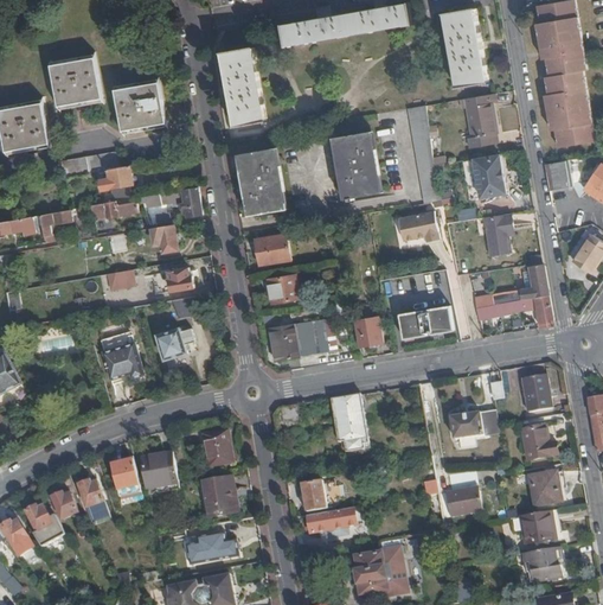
[(538,36),(582,39),(573,0),(558,0),(536,4),(539,23),(536,24),(538,36)]
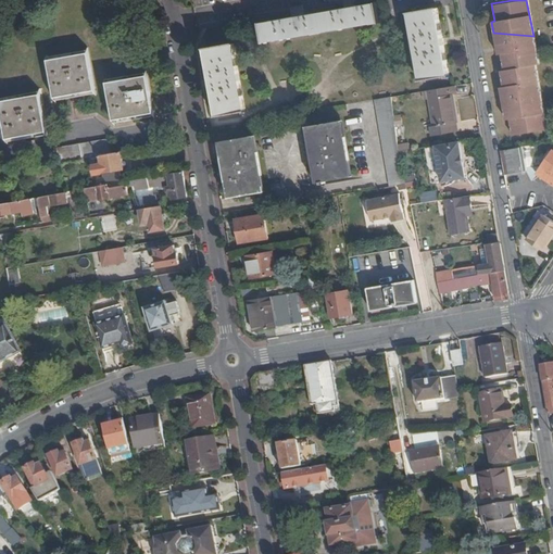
[(259,42),(376,22),(374,3),(348,8),(255,24),(259,42)]
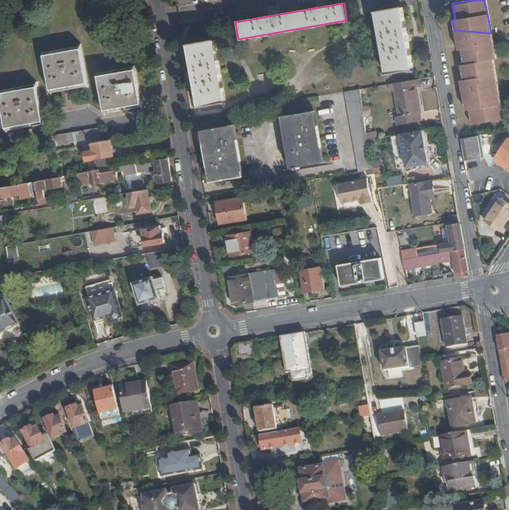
[(374,16),(384,74),(411,69),(400,6),(373,11),(374,16)]
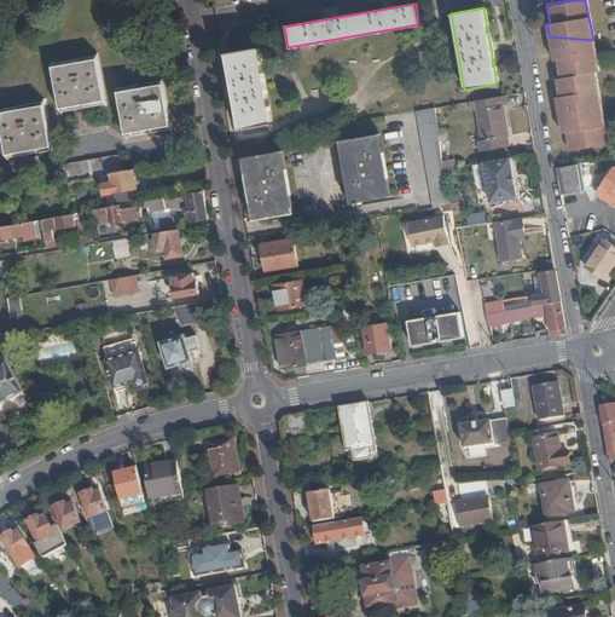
[(593,40),(549,36),(552,61),(556,61),(560,78),(555,79),(558,97),(555,97),(561,133),(564,132),(568,150),(607,143),(593,70),(598,69),(593,40)]
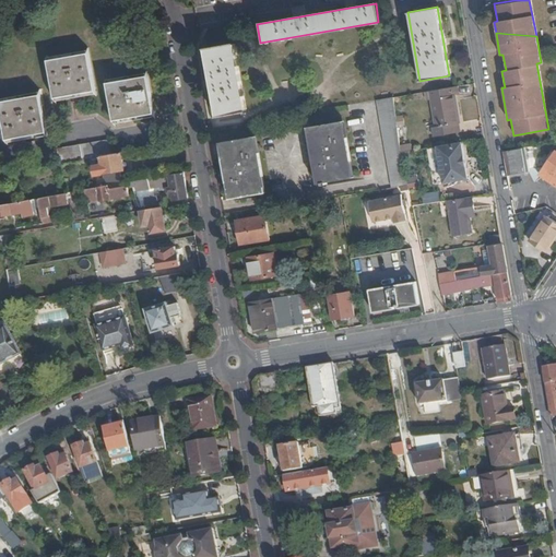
[(214,118),(243,113),(232,48),(231,44),(202,49),(214,118)]
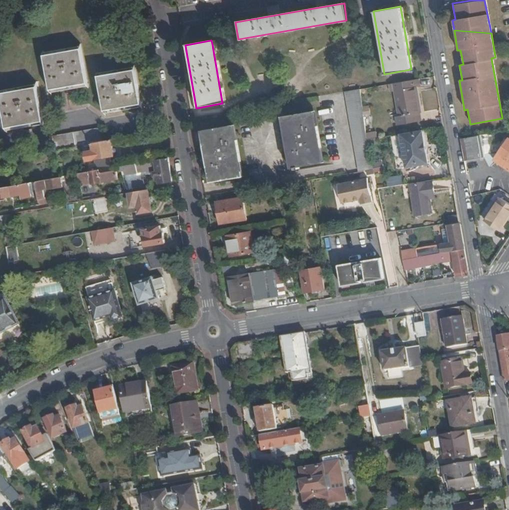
[(41,51),(41,55),(78,48),(78,45),(41,51)]
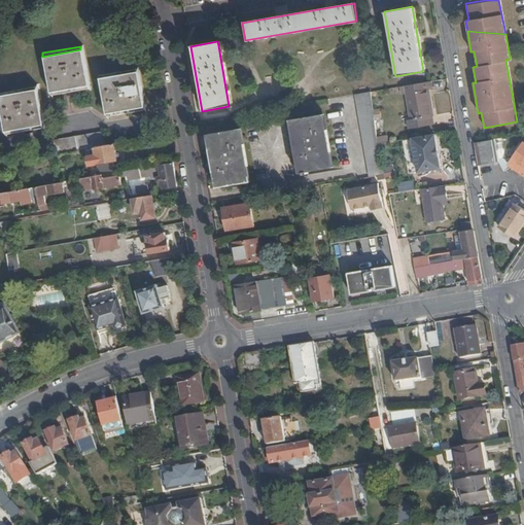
[(42,57),(48,92),(86,85),(80,49),(42,57)]
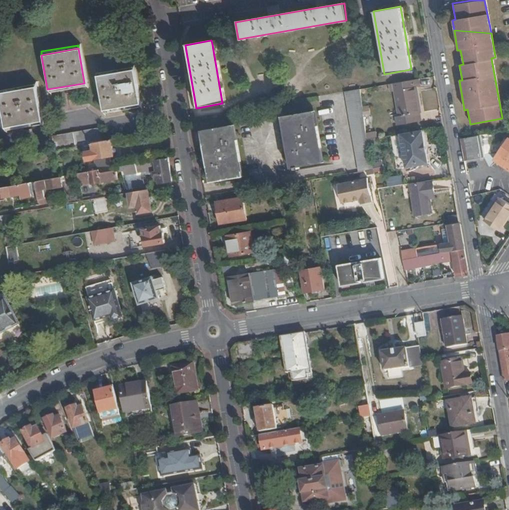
[(95,73),(96,76),(133,70),(132,67),(95,73)]
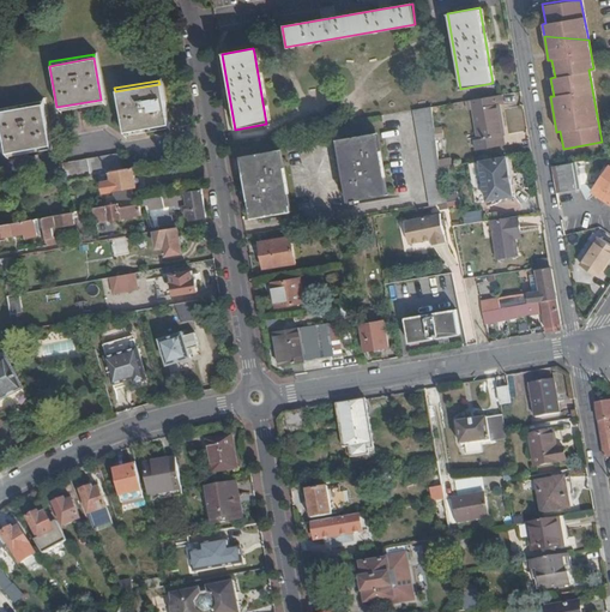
[(115,91),(122,132),(167,125),(159,84),(115,91)]
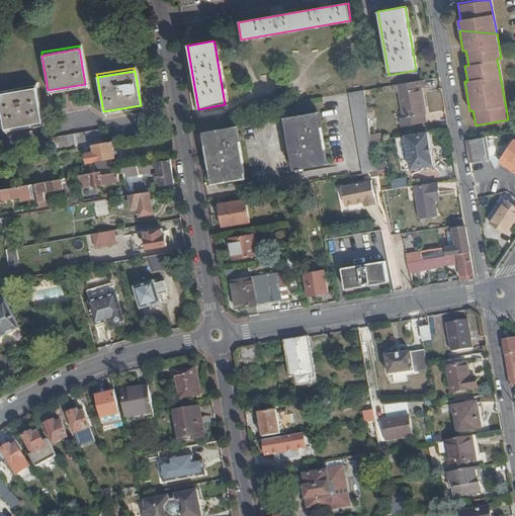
[(425,88),(423,79),(390,85),(389,85),(391,93),(397,93),(401,114),(397,115),(398,124),(421,119),(420,112),(424,112),(420,89),(425,88)]
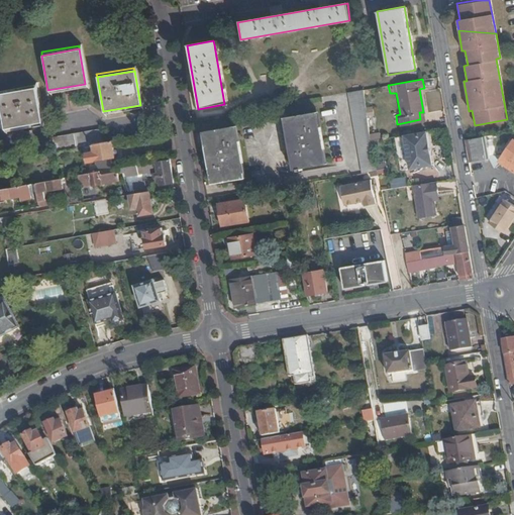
[(85,84),(47,90),(48,93),(86,87),(85,84)]
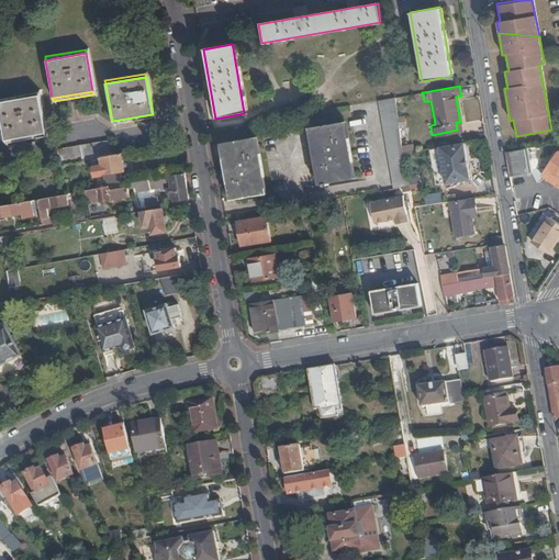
[(0,103),(38,97),(38,92),(0,100),(0,103)]
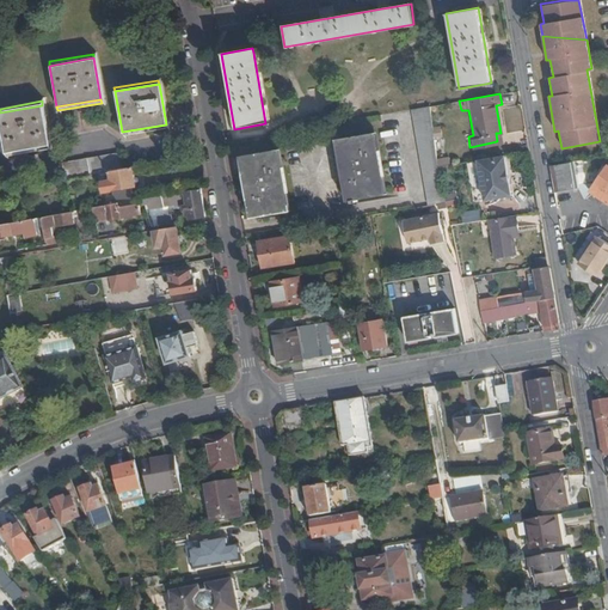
[(0,121),(5,153),(49,145),(42,105),(0,113),(0,121)]
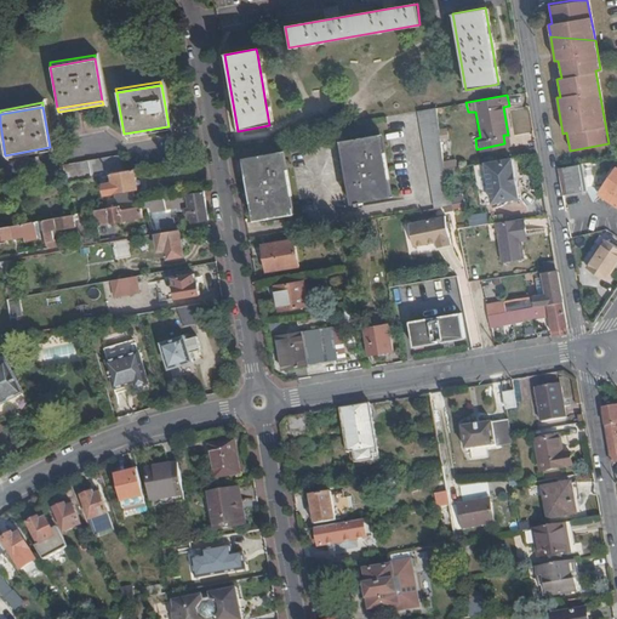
[(440,206),(450,205),(444,177),(443,170),(440,163),(439,157),(433,108),(416,111),(434,208),(440,206)]
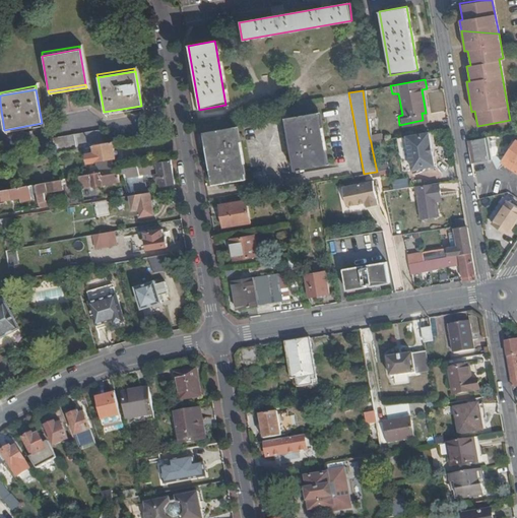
[(141,106),(104,112),(104,116),(142,110),(141,106)]
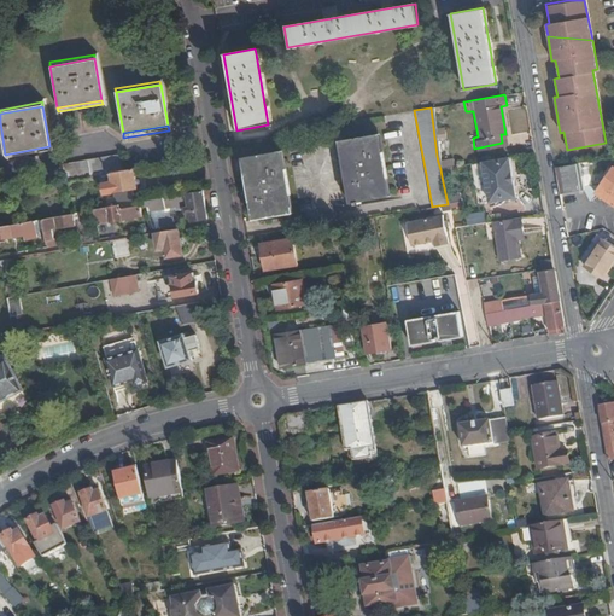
[(351,202),(386,196),(375,134),(340,140),(351,202)]
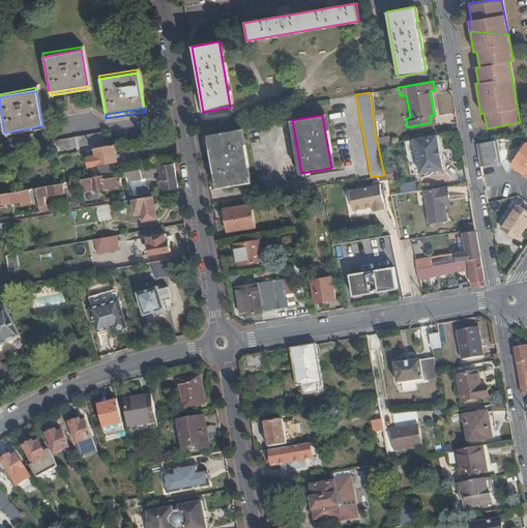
[(42,125),(4,133),(5,136),(44,129),(42,125)]
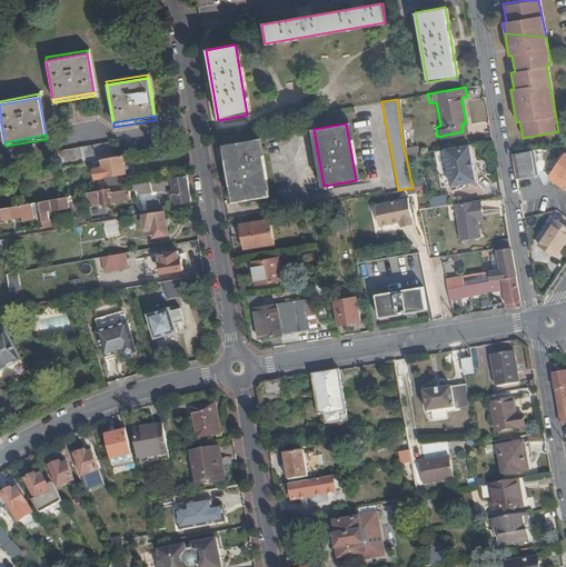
[(234,201),(266,196),(255,139),(224,145),(234,201)]
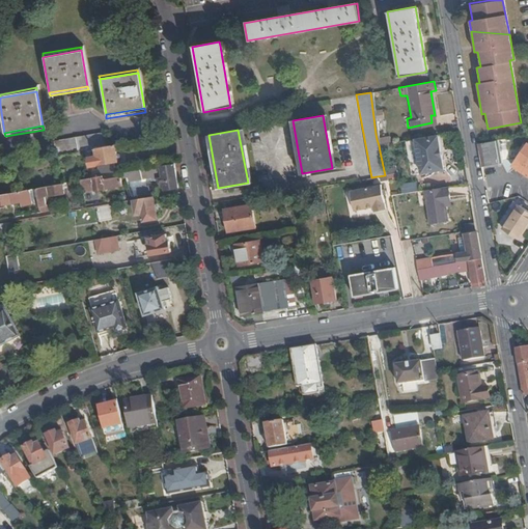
[(52,140),(54,155),(78,150),(93,148),(105,146),(102,133),(52,140)]
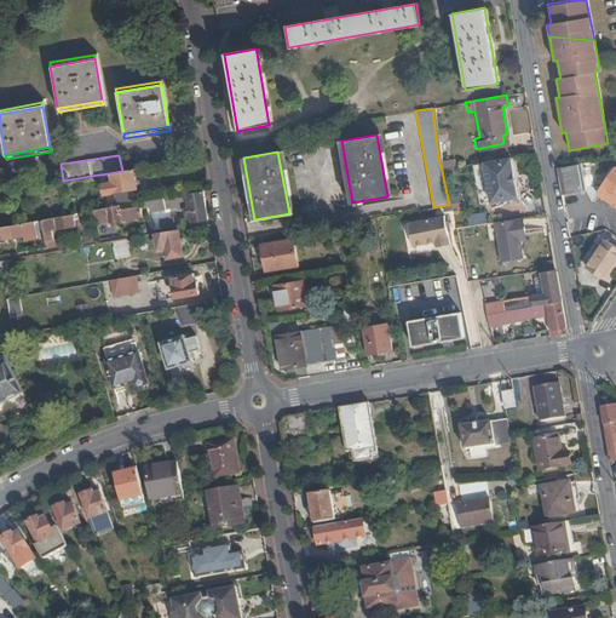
[(514,198),(507,156),(482,162),(488,202),(514,198)]
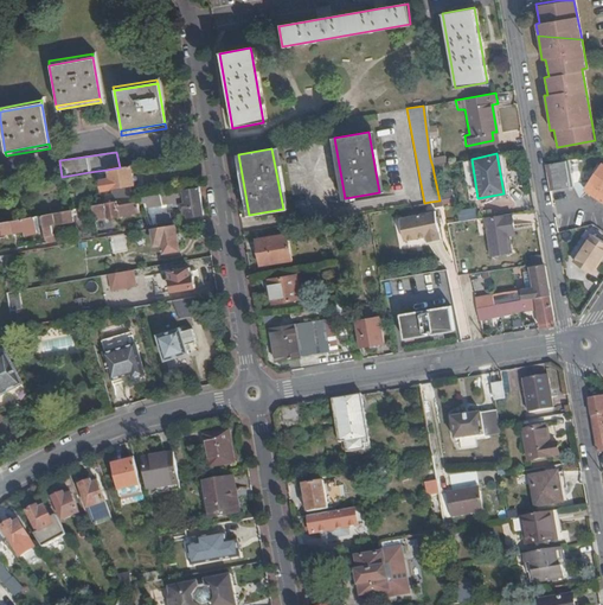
[(565,158),(569,179),(578,177),(575,157),(565,158)]
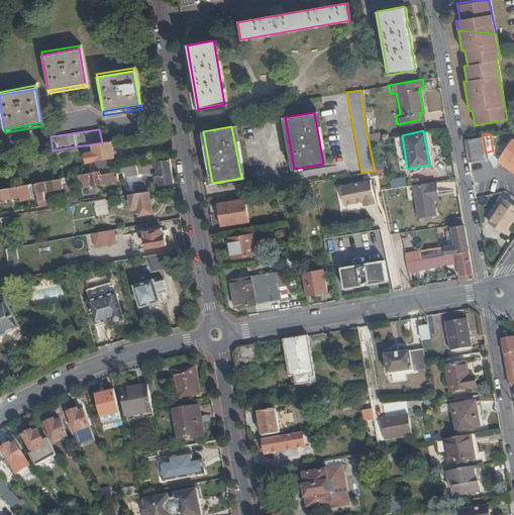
[(485,152),(482,134),(464,138),(467,162),(486,159),(485,152)]
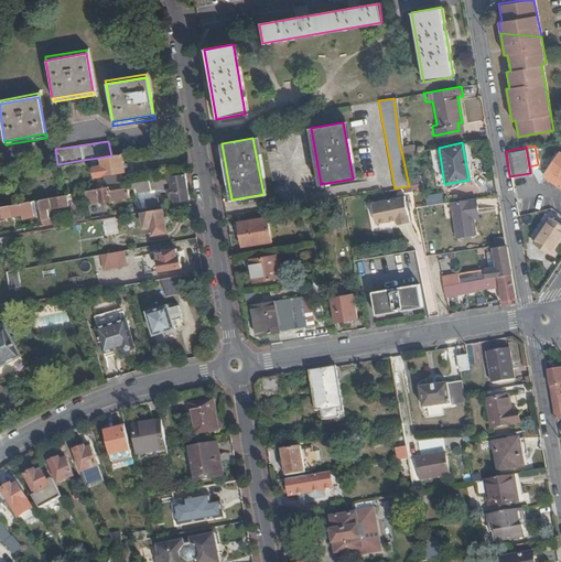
[(560,182),(560,152),(557,150),(541,173),(559,185),(560,182)]
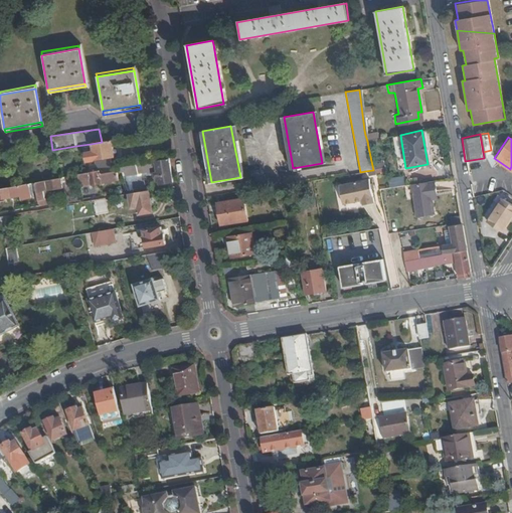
[(111,156),(109,141),(102,142),(91,144),(92,151),(93,159),(108,156),(111,156)]
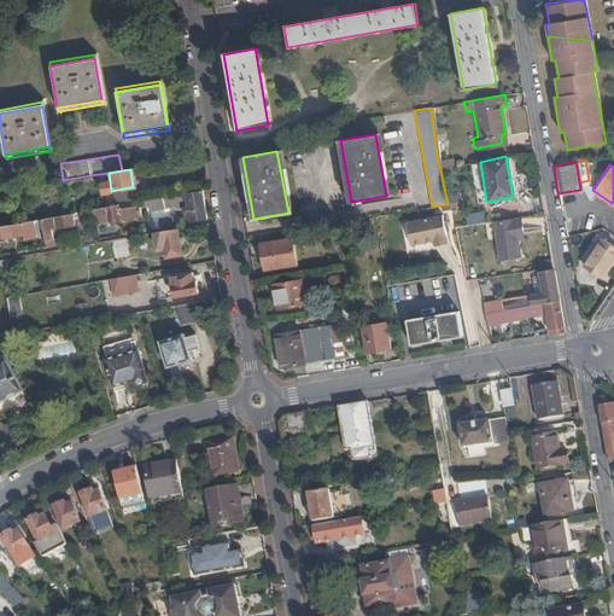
[(111,191),(110,181),(99,182),(100,192),(111,191)]
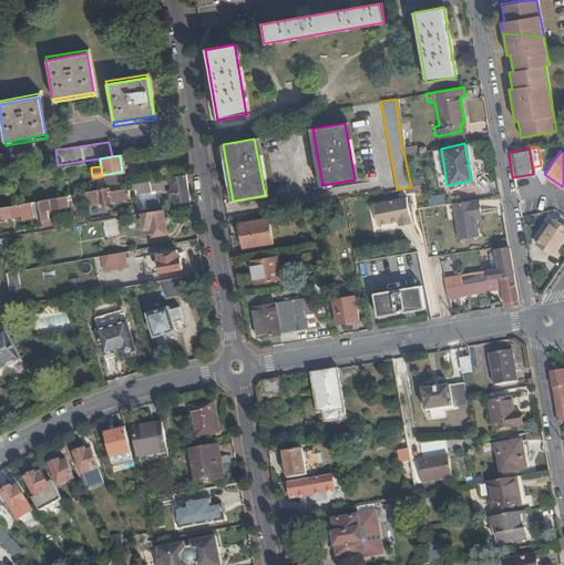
[(102,175),(104,188),(106,187),(109,187),(121,185),(119,172),(102,175)]
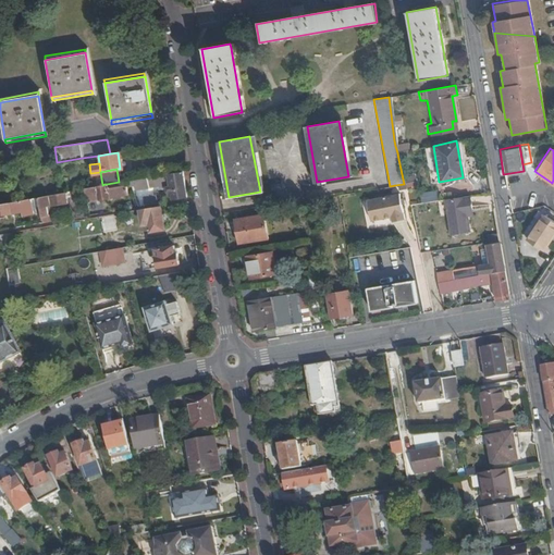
[(168,198),(184,197),(181,171),(149,176),(151,186),(158,185),(158,186),(164,185),(168,198)]
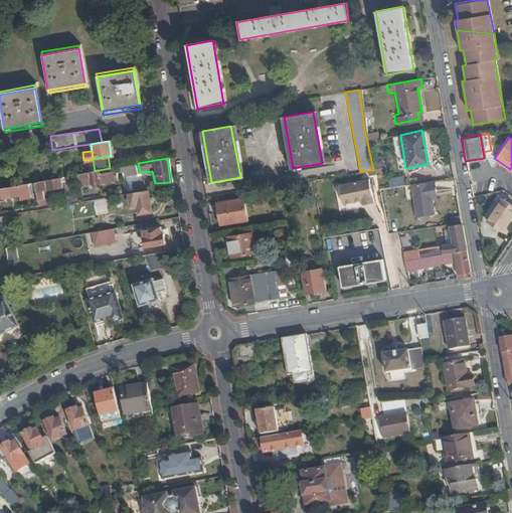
[(381,162),(372,163),(374,173),(383,171),(381,162)]
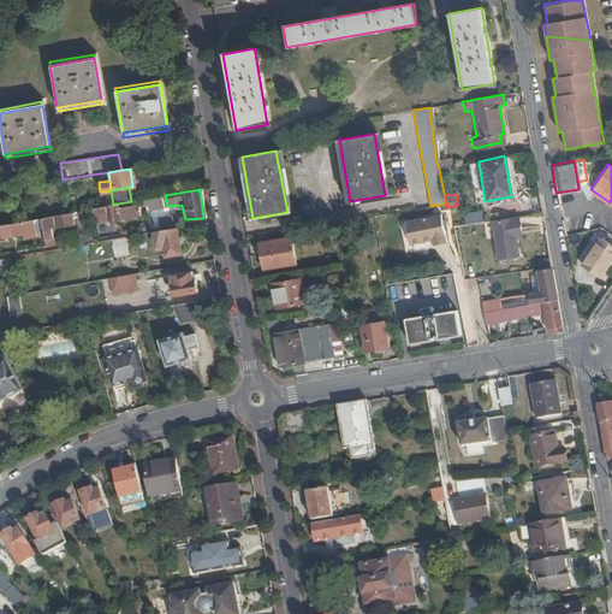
[(161,206),(167,206),(165,195),(141,200),(143,211),(161,208),(161,206)]
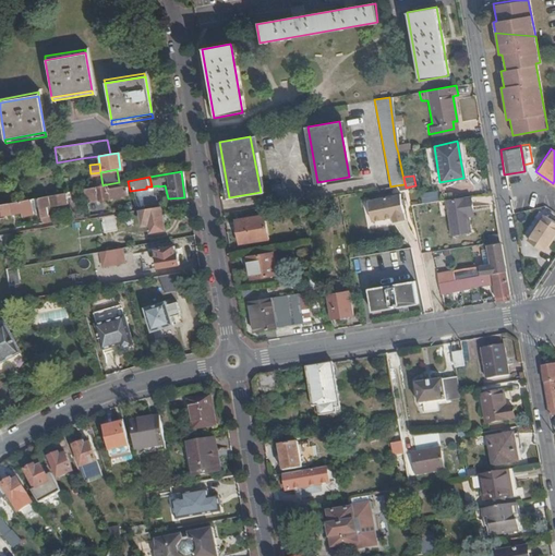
[(82,189),(84,200),(95,198),(95,201),(125,195),(123,185),(106,188),(105,184),(103,185),(82,189)]
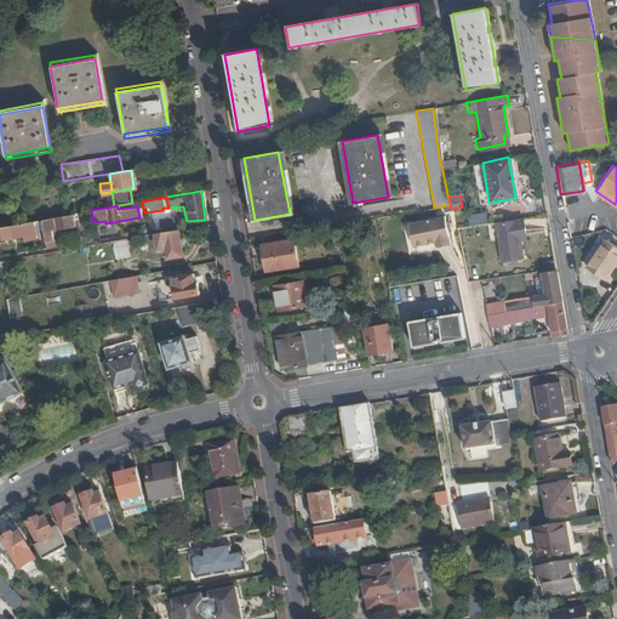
[(467,223),(485,222),(484,210),(466,213),(467,223)]
